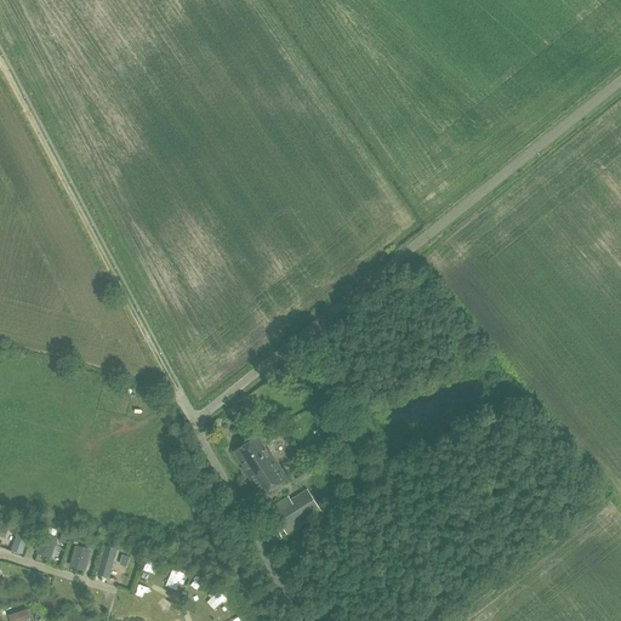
[(288,479),(269,450),(267,451),(258,437),(234,451),(245,467),(243,468),(260,496),(288,479)]
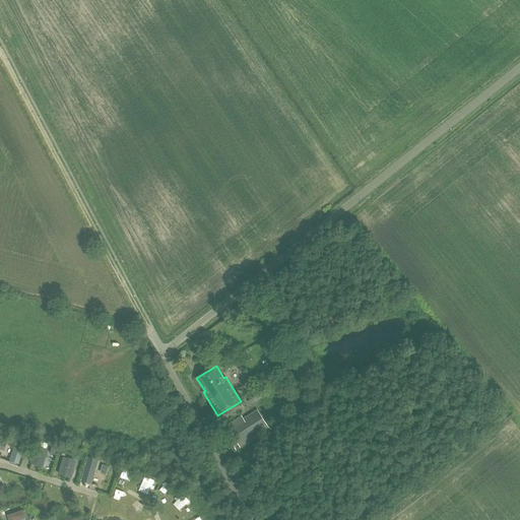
[(248,407),(260,400),(256,395),(248,401),(245,397),(242,399),(248,407)]
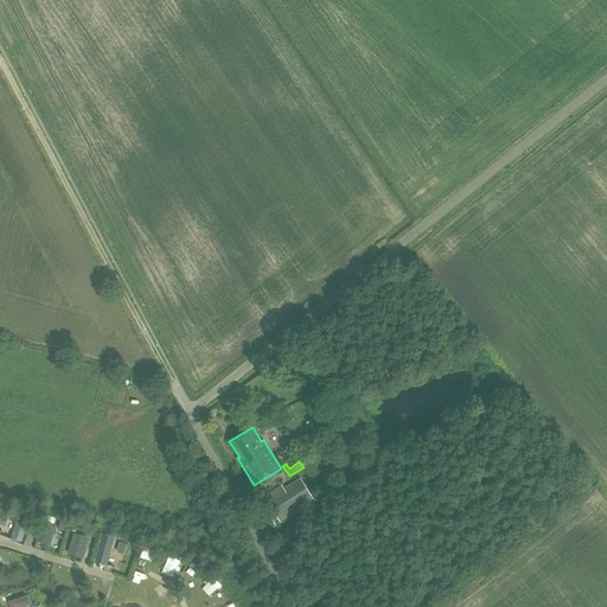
[(281,522),(285,519),(314,500),(301,479),(285,489),(282,485),(264,497),(281,522)]
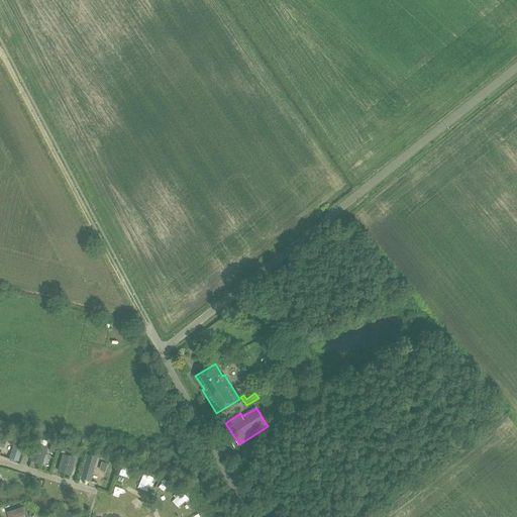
[(18,460),(25,438),(16,434),(8,457),(18,460)]
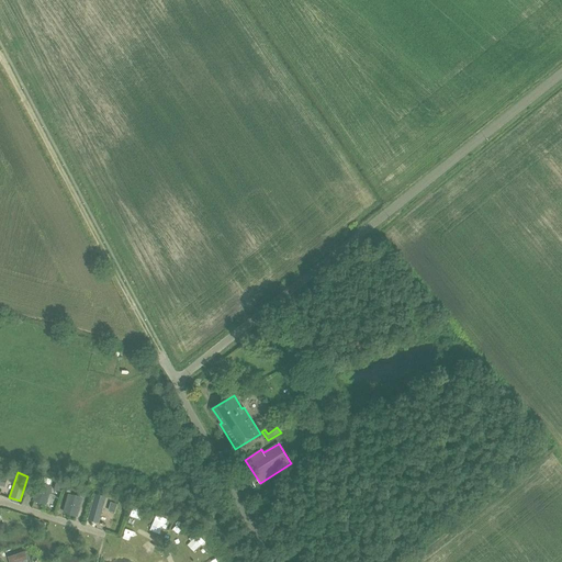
[(46,505),(53,486),(38,482),(32,499),(46,505)]
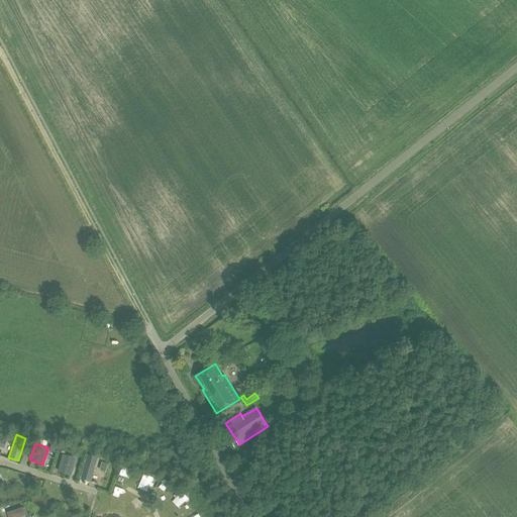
[(52,444),(50,450),(57,452),(59,446),(52,444)]
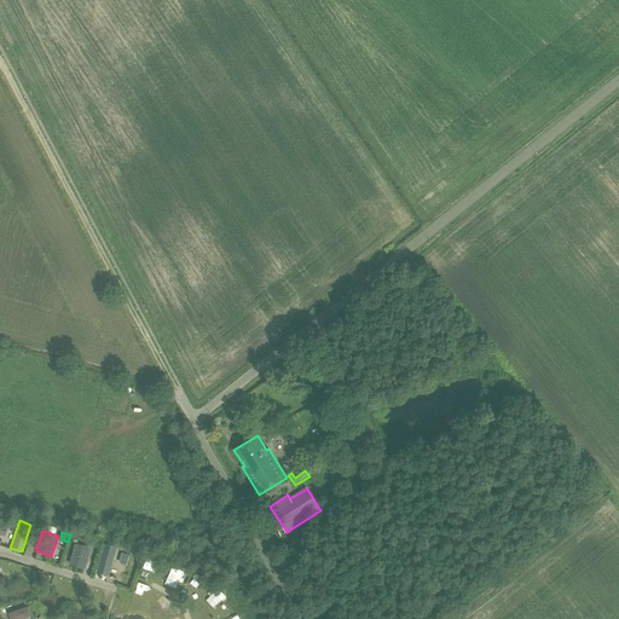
[(85,568),(91,548),(75,543),(69,563),(85,568)]
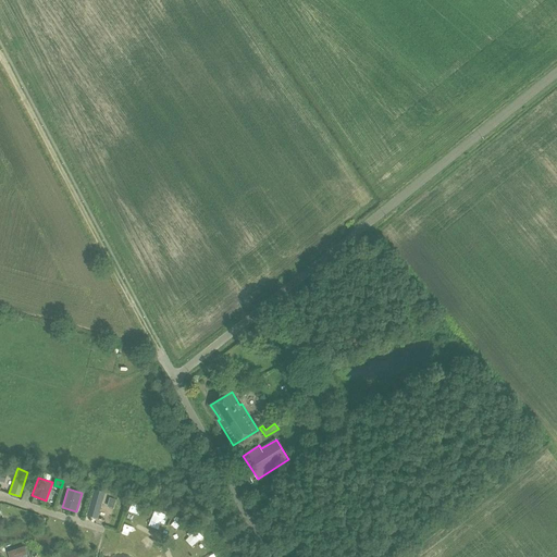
[(96,517),(103,493),(94,490),(86,515),(88,515),(89,516),(93,517),(95,517),(96,517)]
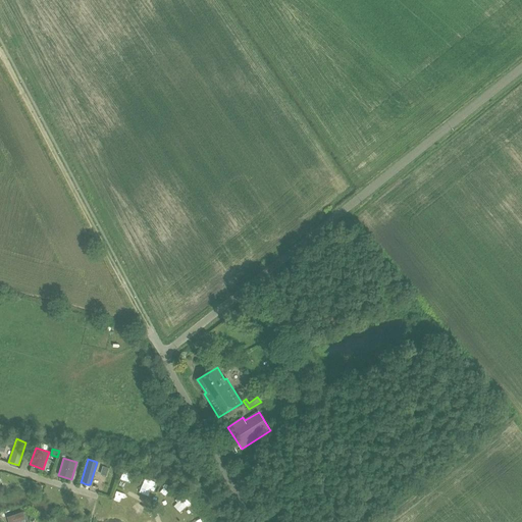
[(106,476),(109,467),(103,465),(100,474),(106,476)]
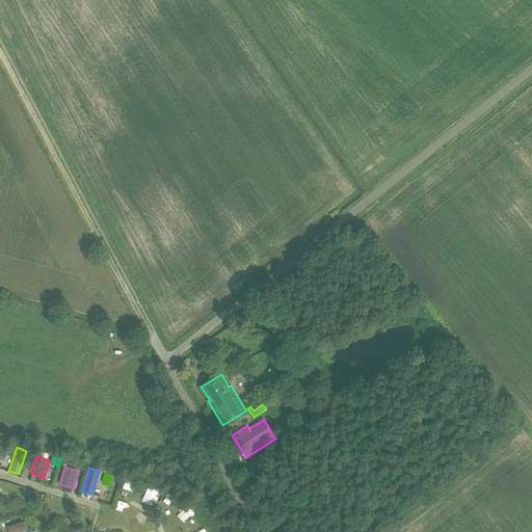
[(27,531),(24,521),(17,524),(17,523),(8,526),(9,531),(27,531)]
